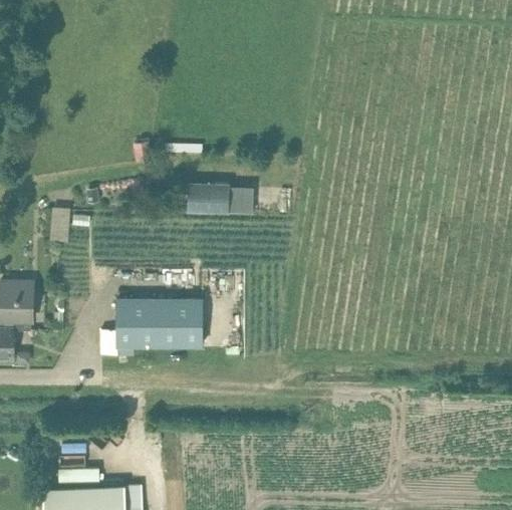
[(148,142),(133,144),(136,165),(152,162),(148,142)]
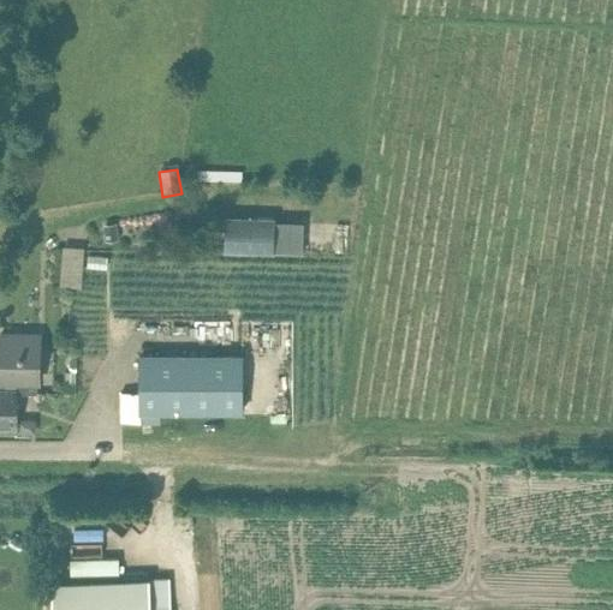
[(303,257),(304,222),(227,220),(226,255),(303,257)]
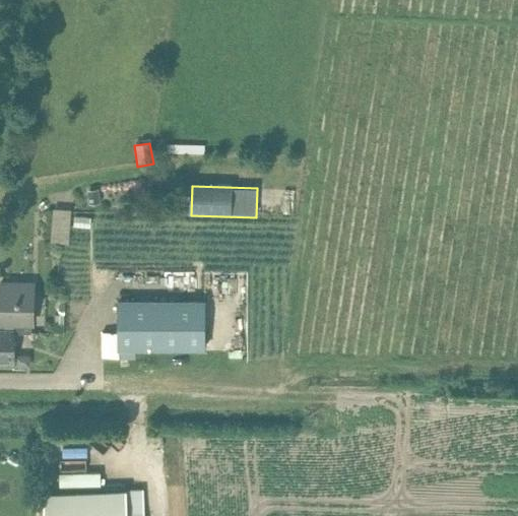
[(53,210),(52,243),(70,244),(71,211),(53,210)]
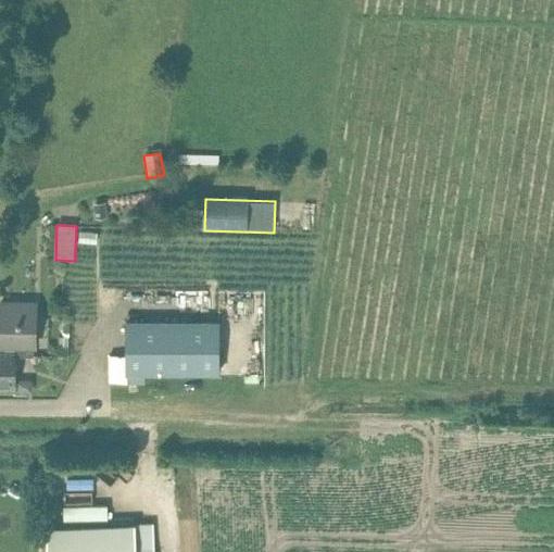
[(33,306),(0,306),(0,358),(13,358),(13,360),(33,360),(33,306)]
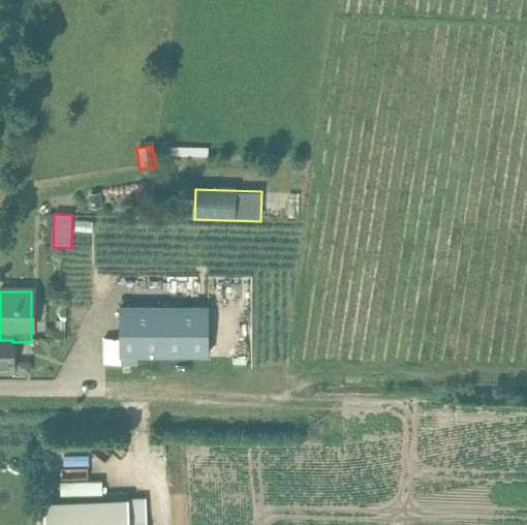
[(119,358),(207,358),(207,310),(118,311),(118,341),(102,341),(102,366),(119,366),(119,358)]
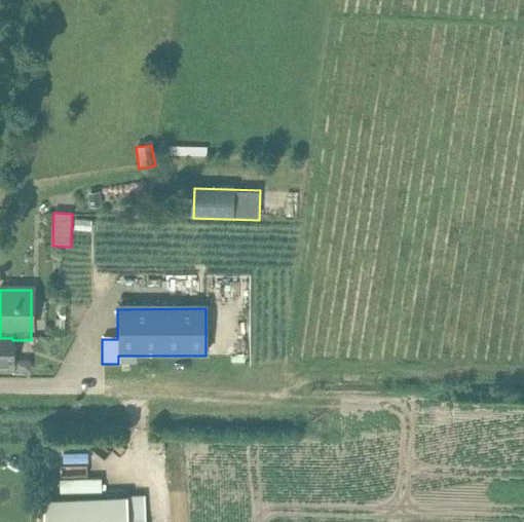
[(0,371),(12,371),(12,340),(12,338),(0,338),(0,371)]
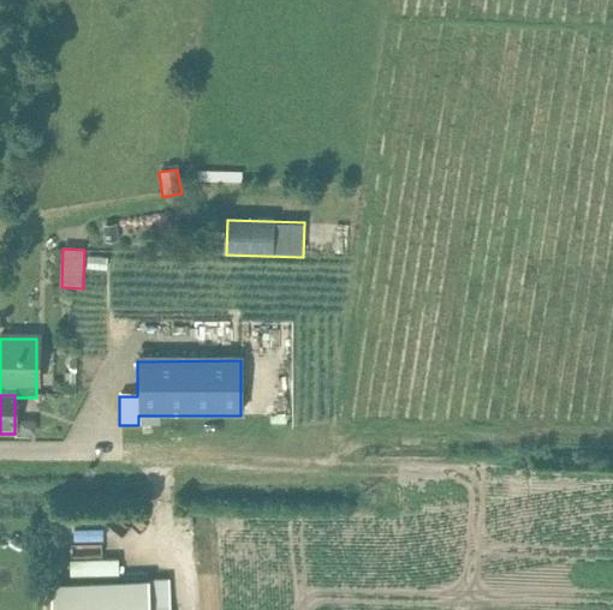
[(59,561),(76,561),(75,516),(58,518),(59,561)]
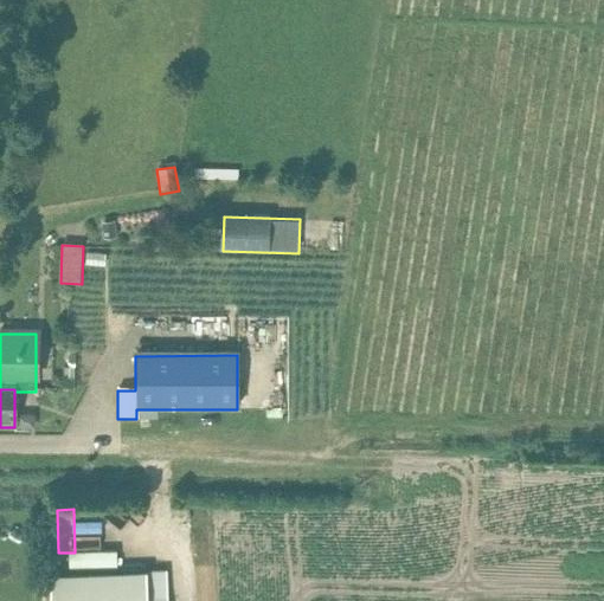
[(116,554),(68,554),(68,568),(116,568),(116,554)]
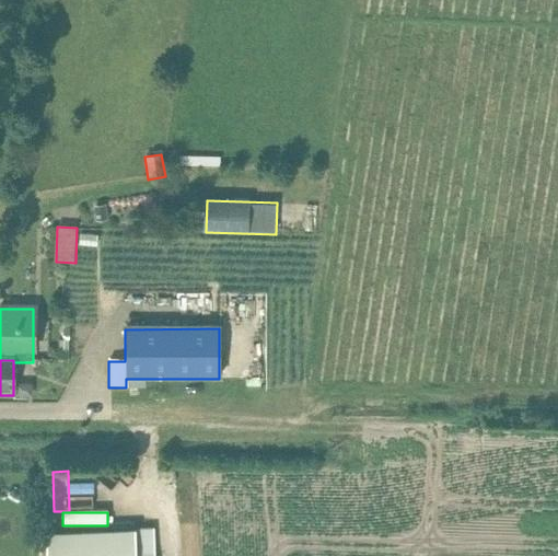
[(153,555),(153,531),(134,532),(67,534),(45,535),(45,555),(153,555)]
